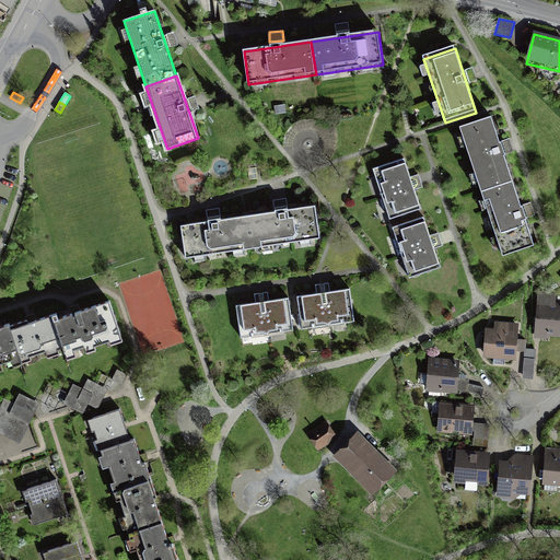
[(324,151),(322,154),(331,160),(333,156),(335,152),(336,147),(336,142),(335,137),(333,131),(328,126),(324,123),(318,120),(312,118),(306,119),(299,120),(294,123),(290,126),(287,130),(284,135),(282,140),(282,147),(293,147),(293,141),(294,138),(295,135),(299,132),(303,130),(308,129),(313,129),(317,131),(322,135),(324,138),(325,142),(325,146),(325,149),(324,151)]
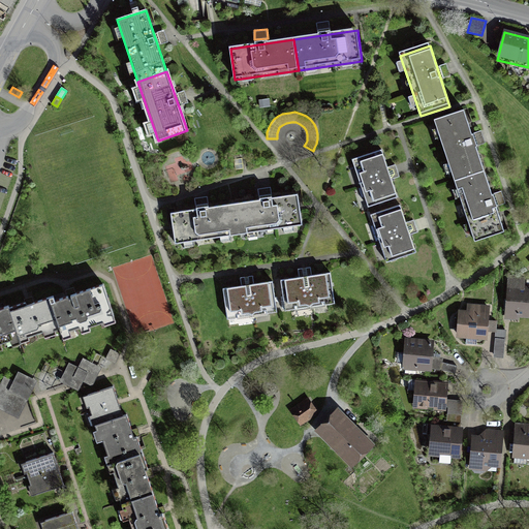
[(465,114),(435,123),(456,182),(486,173),(465,114)]
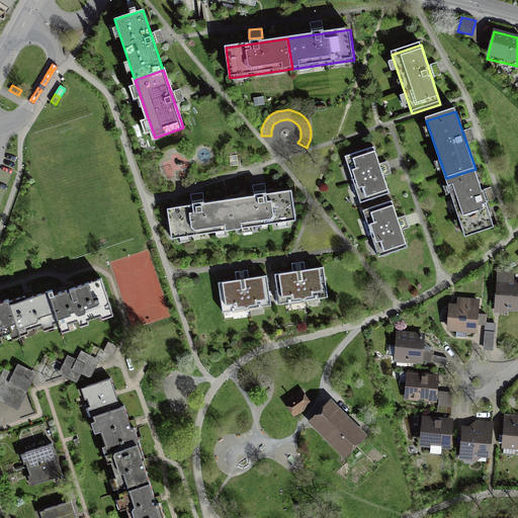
[(374,148),(346,157),(361,202),(390,193),(374,148)]
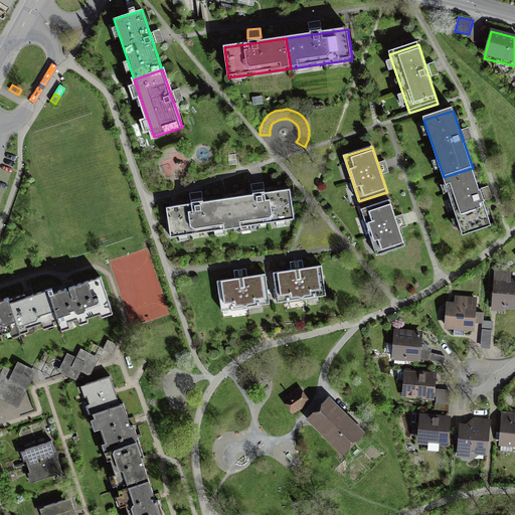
[(473,168),(444,177),(464,238),(493,228),(473,168)]
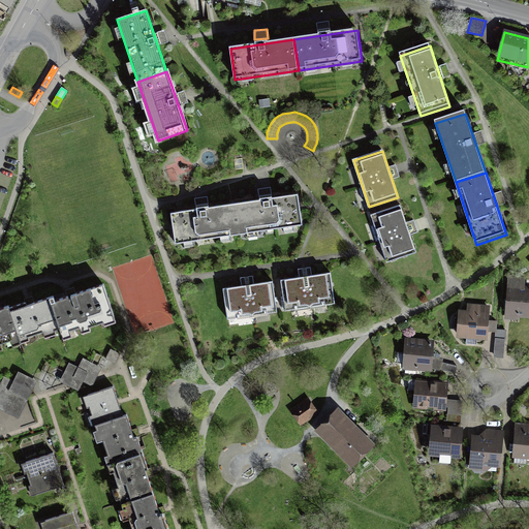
[(302,224),(298,193),(238,203),(243,234),(302,224)]
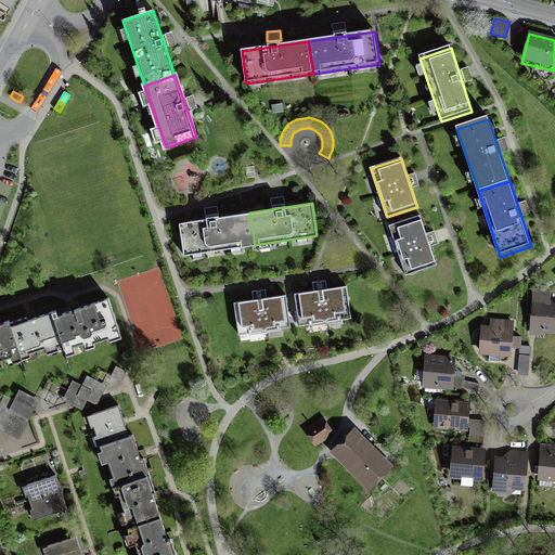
[(184,255),(255,245),(249,213),(180,223),(184,255)]
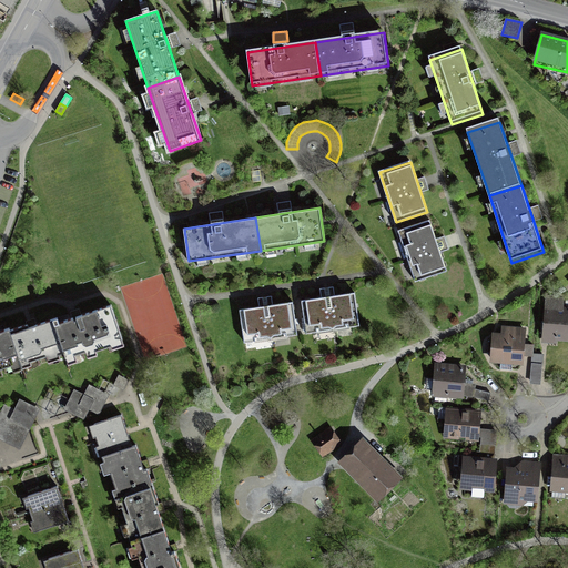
[(430,221),(398,231),(415,283),(447,273),(430,221)]
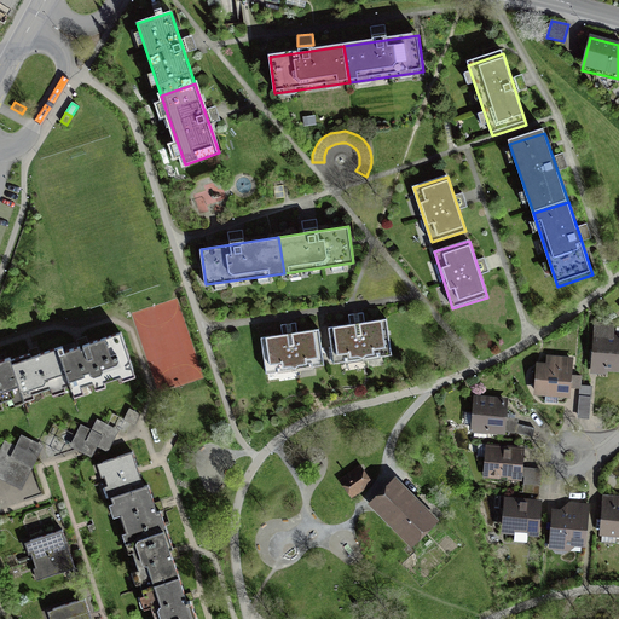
[(387,322),(329,329),(335,365),(393,357),(387,322)]
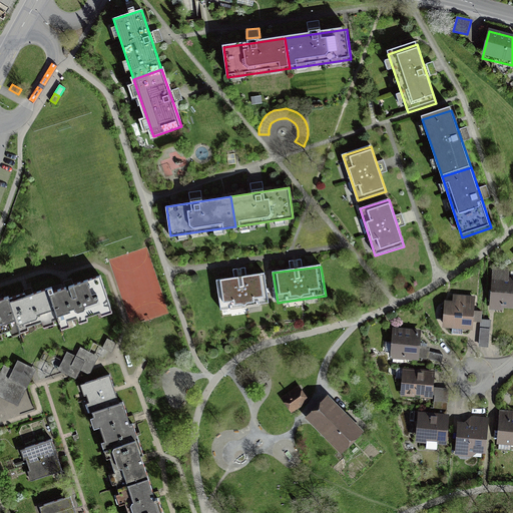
[(510,270),(493,269),(489,312),(503,313),(503,309),(512,309),(512,279),(509,279),(510,270)]
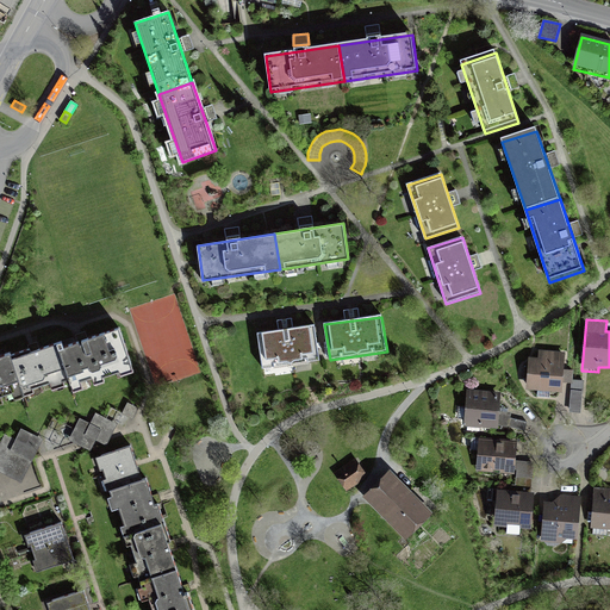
[(319,361),(315,327),(257,335),(262,371),(319,361)]
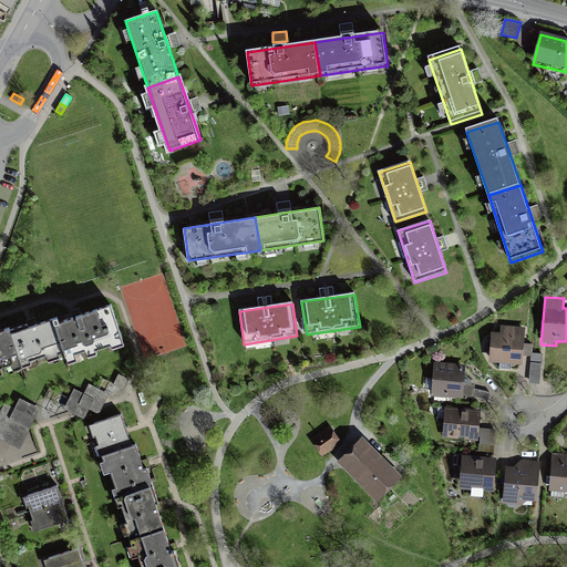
[(122,338),(111,305),(76,316),(76,318),(74,319),(73,317),(59,321),(57,317),(52,318),(64,352),(65,357),(92,348),(95,350),(111,344),(110,342),(122,338)]
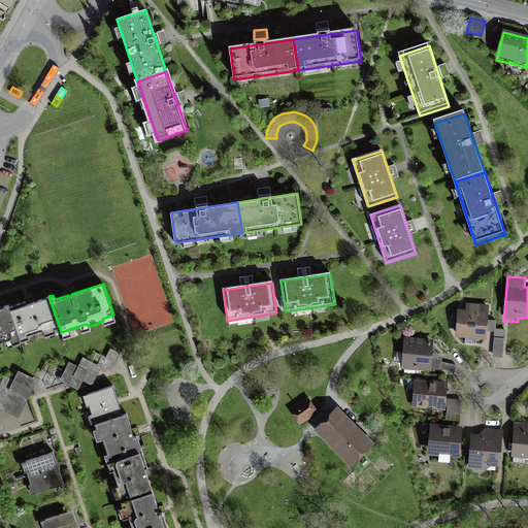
[(60,328),(48,296),(27,304),(26,301),(9,307),(21,342),(22,341),(20,336),(25,334),(28,336),(52,328),(55,330),(60,328)]
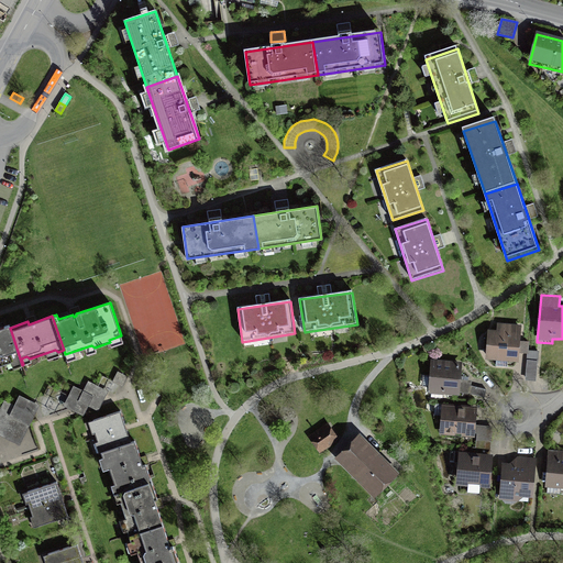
[(0,365),(20,359),(21,365),(22,365),(10,328),(9,326),(0,328),(0,365)]
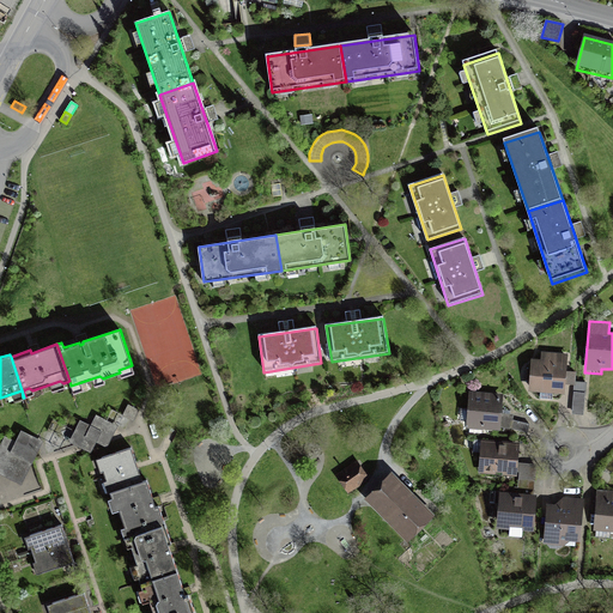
[(541,362),(533,360),(529,393),(565,396),(568,356),(541,354),(541,362)]
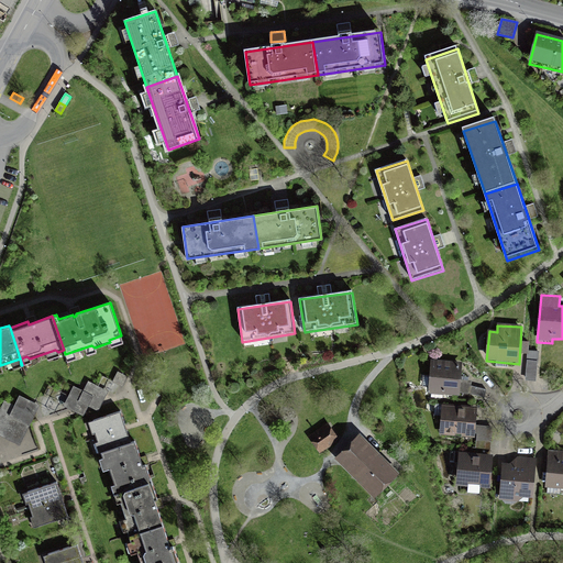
[(538,377),(538,359),(527,359),(526,377),(538,377)]
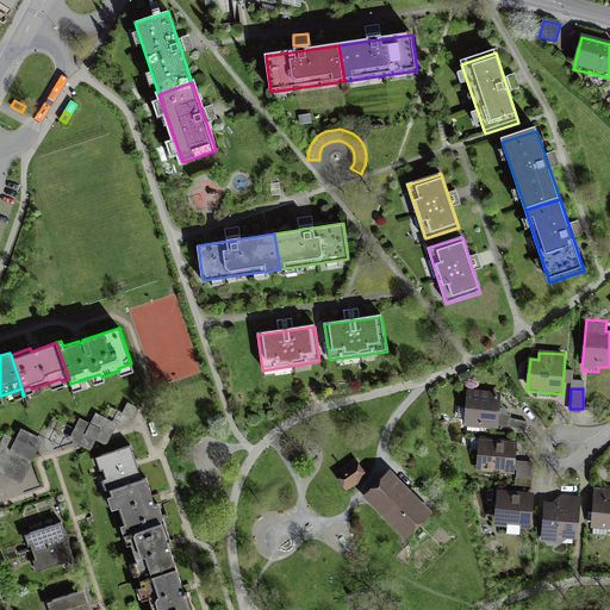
[(502,394),(467,391),(465,427),(498,429),(502,394)]
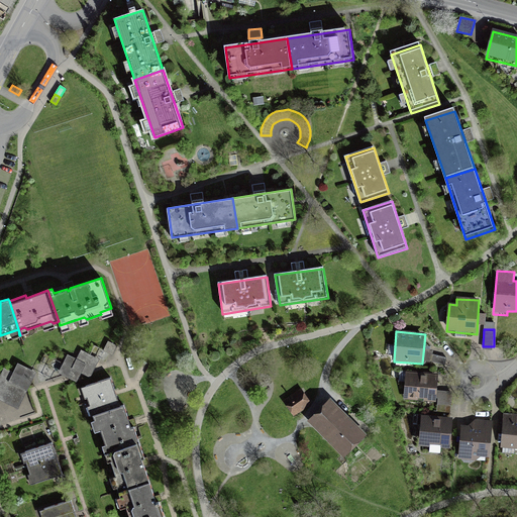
[(117,345),(108,341),(103,350),(113,355),(117,345)]
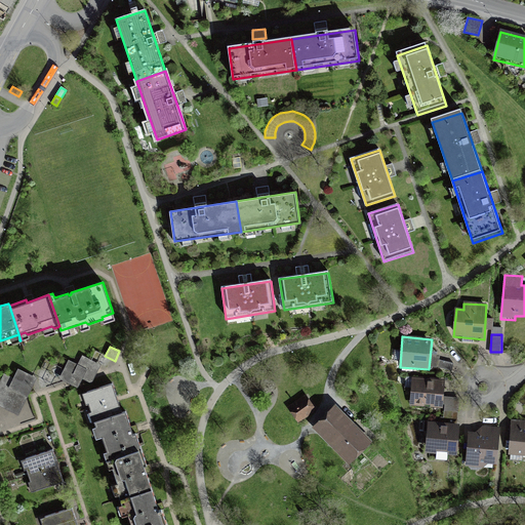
[(69,359),(59,376),(77,387),(82,378),(91,382),(101,364),(83,355),(78,364),(69,359)]
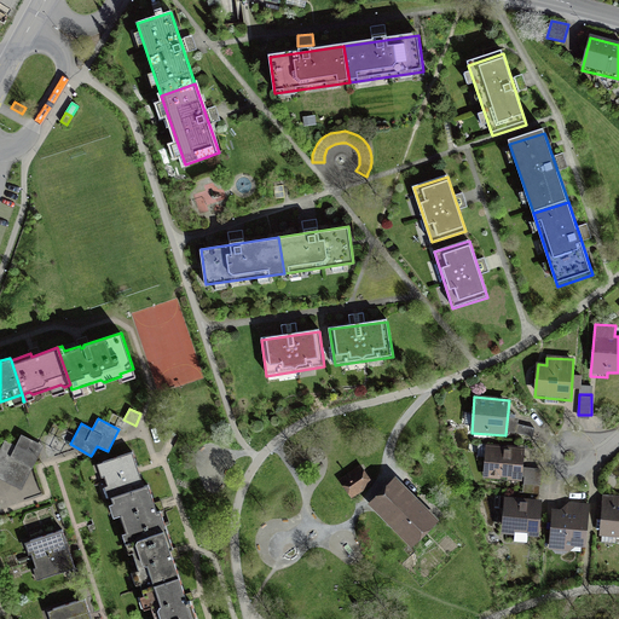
[(0,479),(22,490),(44,445),(21,434),(16,445),(5,440),(0,450),(0,479)]
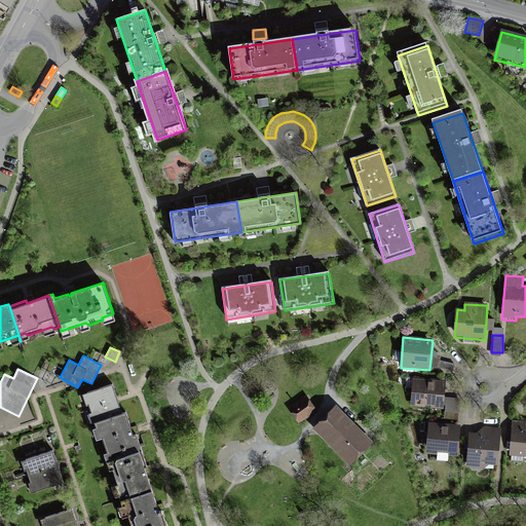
[(445,381),(413,378),(411,407),(442,410),(445,381)]
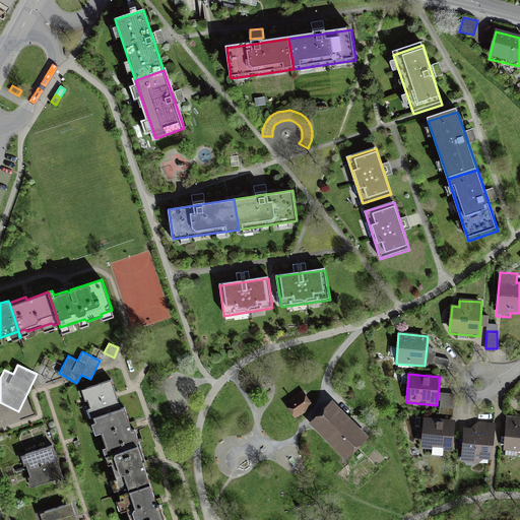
[(82,391),(86,405),(116,395),(111,382),(82,391)]
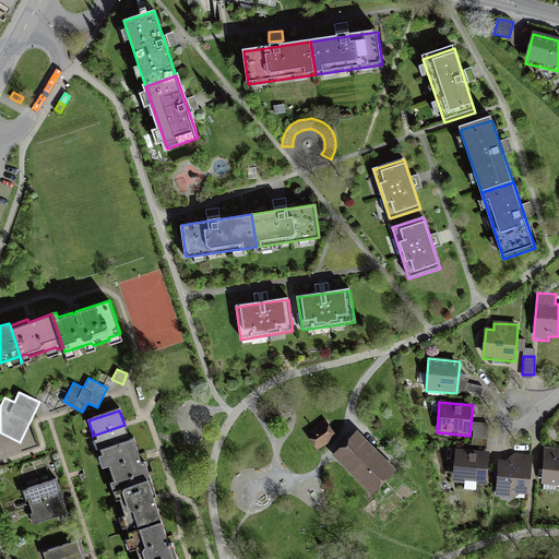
[(328,432),(321,424),(308,433),(313,442),(328,432)]
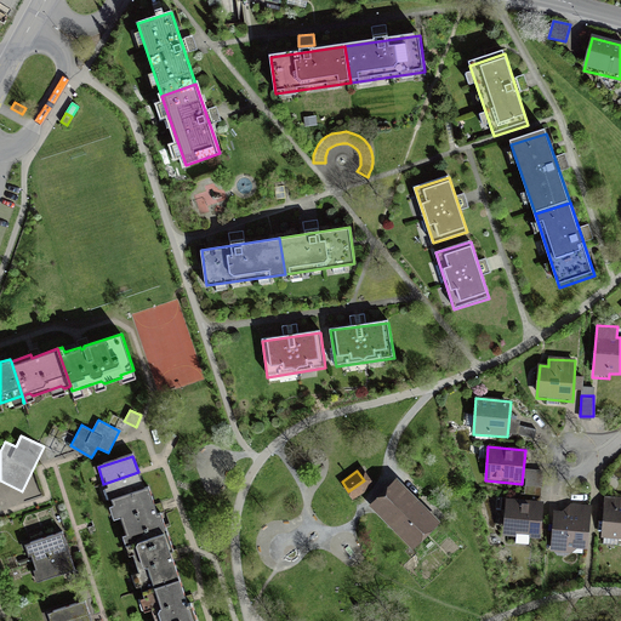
[(143,489),(138,472),(103,484),(109,501),(143,489)]
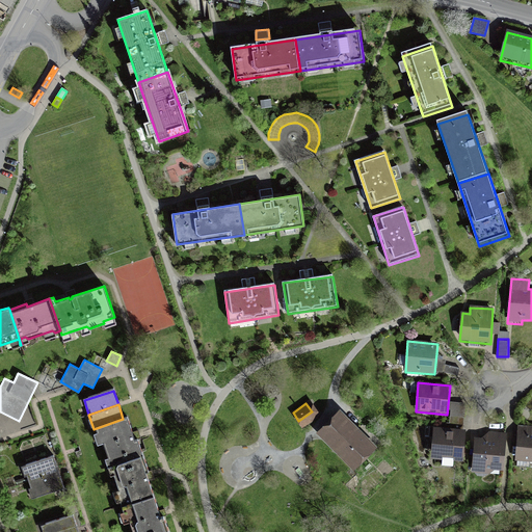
[(371,448),(337,413),(320,429),(354,463),(371,448)]
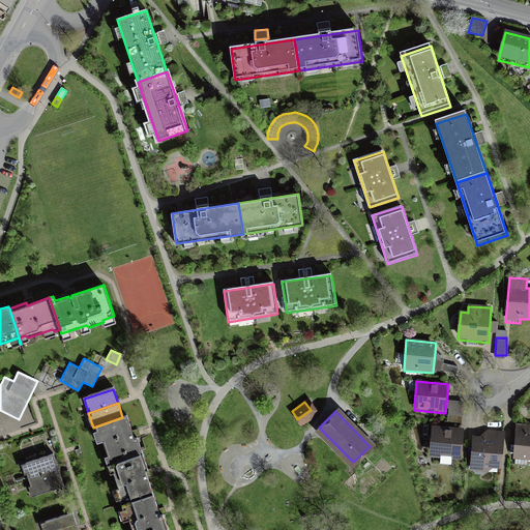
[(134,440),(125,416),(122,417),(93,428),(95,433),(91,434),(96,446),(102,444),(108,458),(104,459),(106,466),(143,454),(138,439),(134,440)]
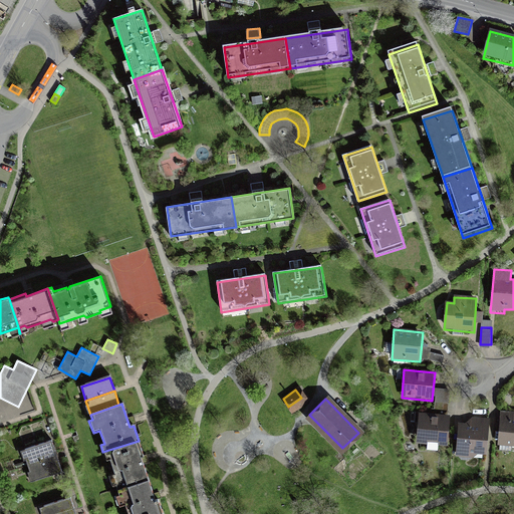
[(513,412),(502,412),(499,447),(513,448),(513,412)]
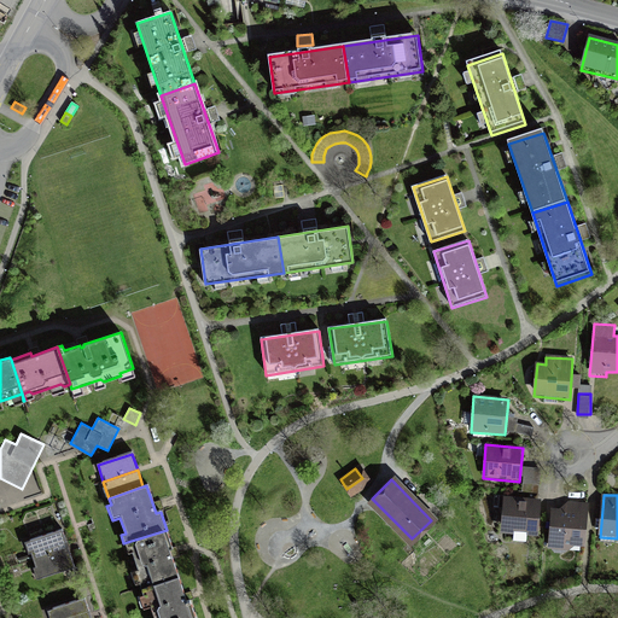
[(542,500),(505,497),(501,535),(538,538),(542,500)]
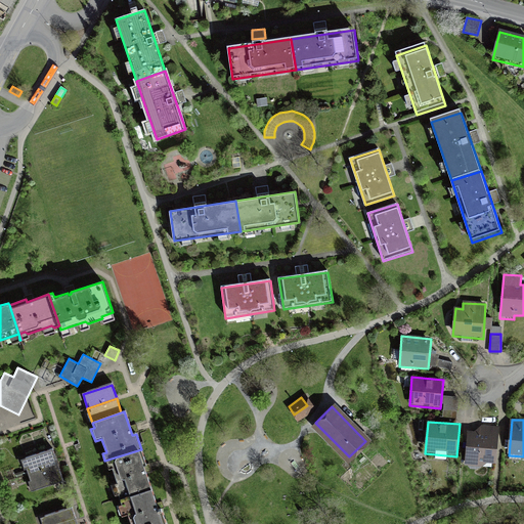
[(475,432),(469,432),(465,467),(480,470),(487,465),(496,465),(498,428),(482,427),(475,432)]
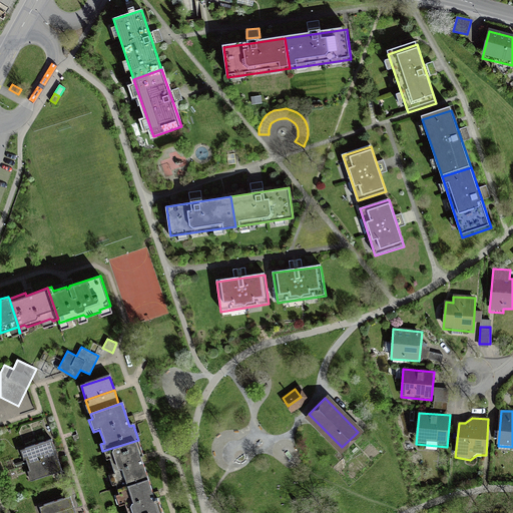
[(26,458),(28,464),(55,455),(50,440),(20,451),(23,460),(26,458)]
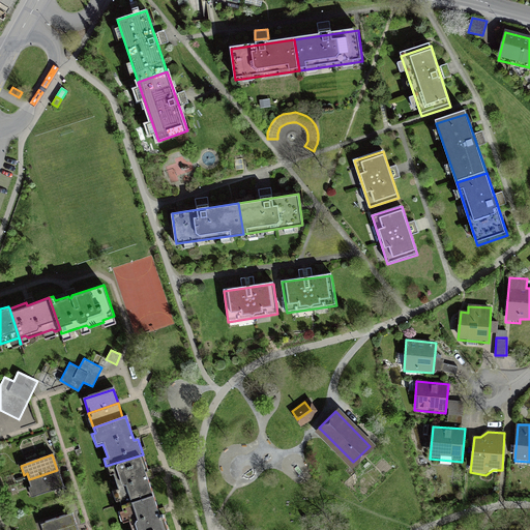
[(148,471),(143,454),(106,466),(108,472),(112,471),(118,489),(110,491),(115,505),(119,504),(120,508),(123,508),(154,498),(150,482),(156,480),(152,469),(148,471)]
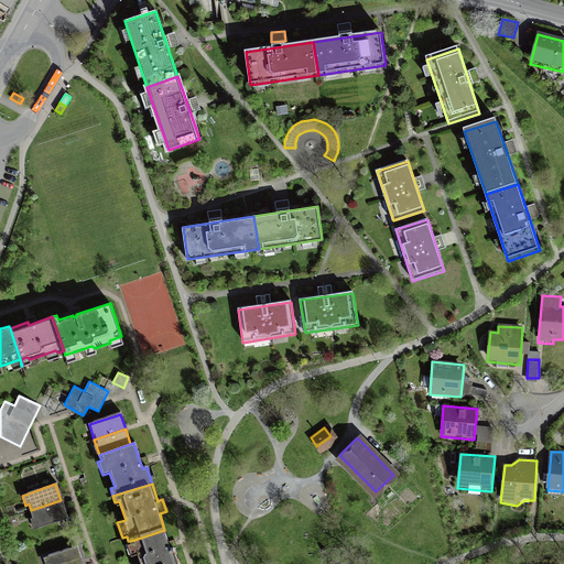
[(66,518),(61,500),(31,510),(33,517),(28,518),(32,529),(66,518)]
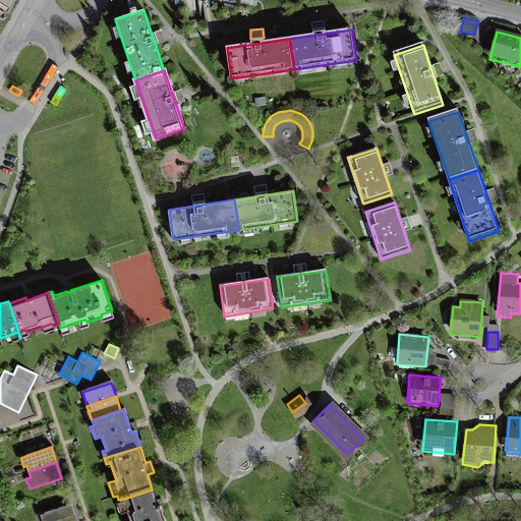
[(162,520),(152,489),(121,500),(122,503),(118,505),(121,514),(127,512),(130,520),(162,520)]
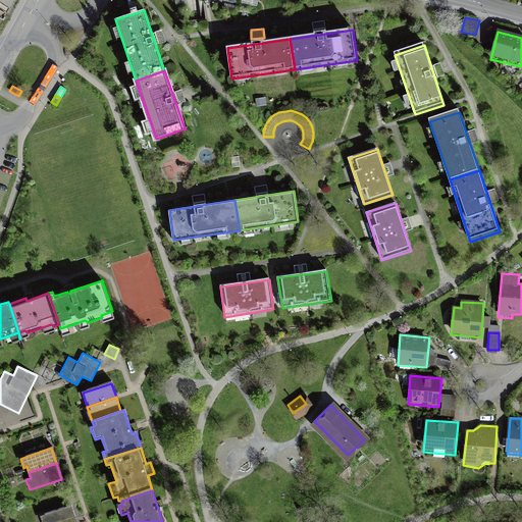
[(71,521),(77,520),(72,506),(42,516),(43,521),(71,521)]
